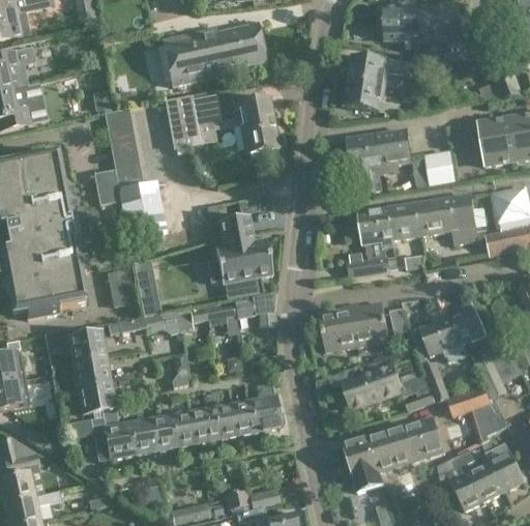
[(0,39),(22,35),(29,33),(24,11),(51,5),(49,0),(0,0),(0,39)]
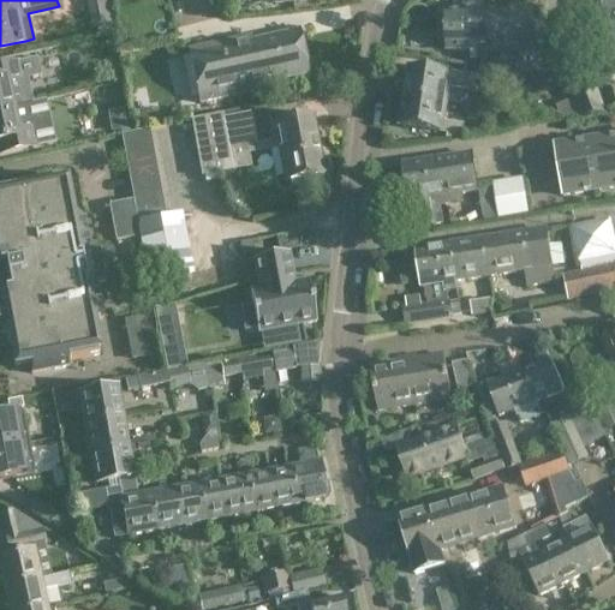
[(493,45),(490,45),(489,27),(485,27),(485,7),(465,7),(465,0),(453,0),(453,7),(447,9),(448,46),(477,46),(477,54),(493,54),(493,45)]
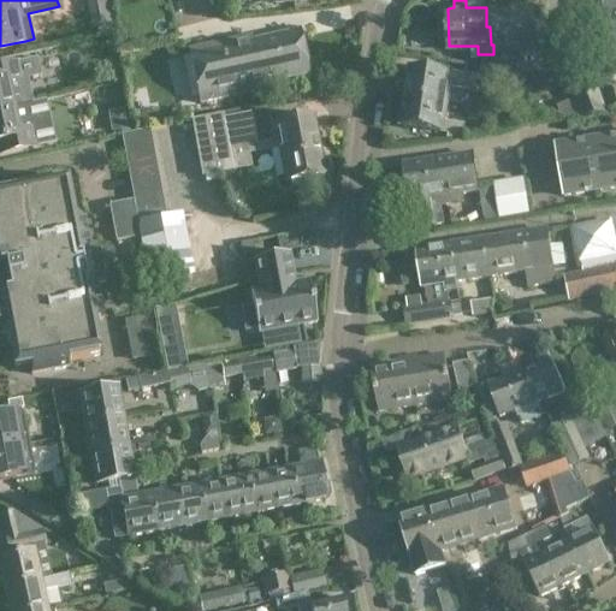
[(615,66),(615,0),(611,0),(594,5),(610,69),(615,66)]
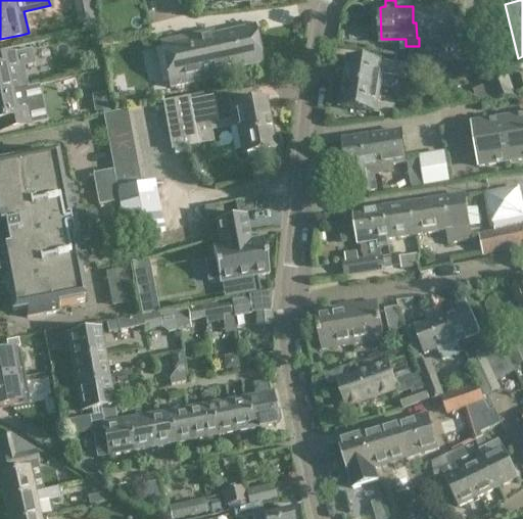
[(454,18),(454,5),(413,6),(413,22),(416,22),(417,38),(419,38),(441,38),(442,45),(465,44),(465,17),(454,18)]
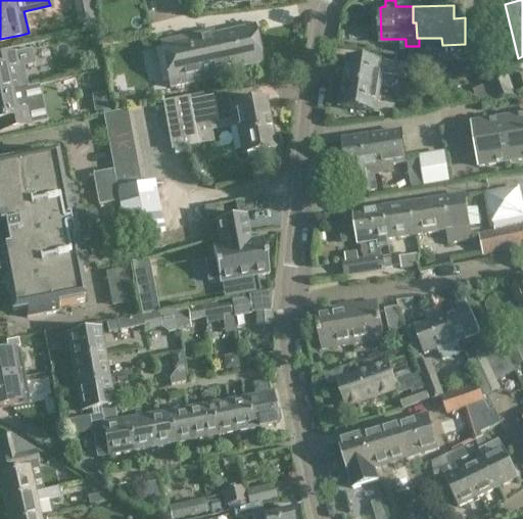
[(253,24),(215,32),(214,27),(159,38),(170,84),(224,73),(223,67),(262,59),(253,24)]
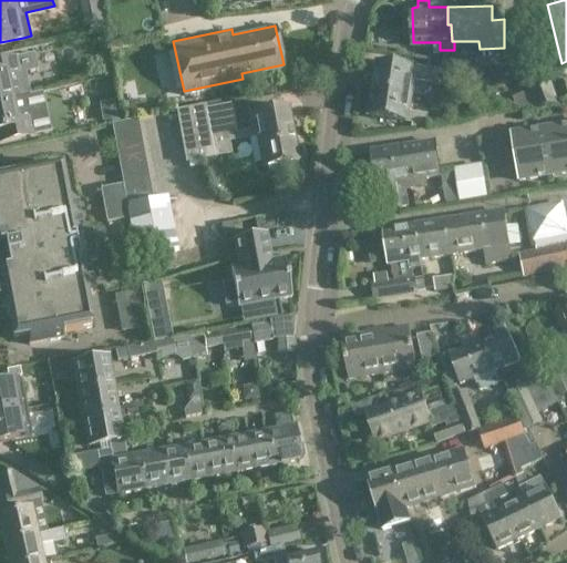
[(103,29),(94,31),(96,39),(105,37),(103,29)]
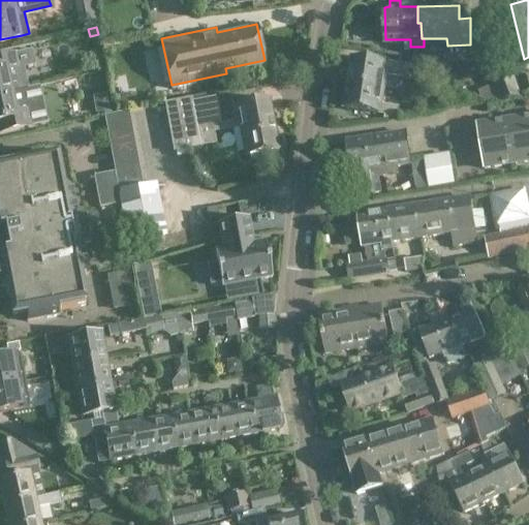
[(28,84),(24,64),(30,63),(27,48),(0,53),(0,91),(22,87),(21,86),(28,84)]
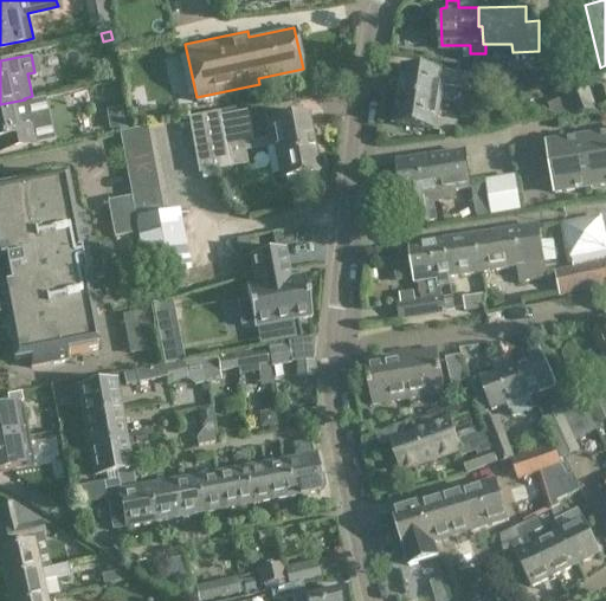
[(439,97),(444,68),(405,62),(403,75),(400,77),(398,90),(439,97)]
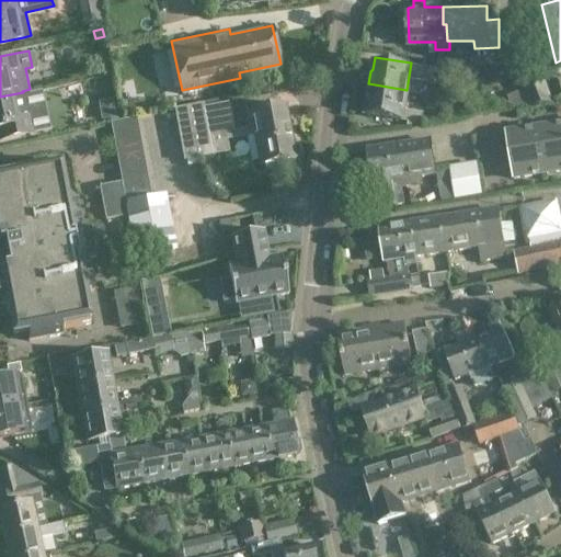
[(424,78),(426,65),(415,64),(414,76),(424,78)]
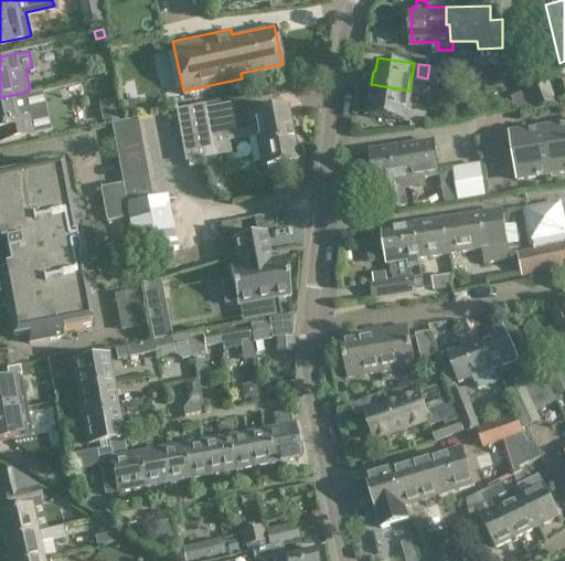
[(437,80),(439,67),(429,65),(427,78),(437,80)]
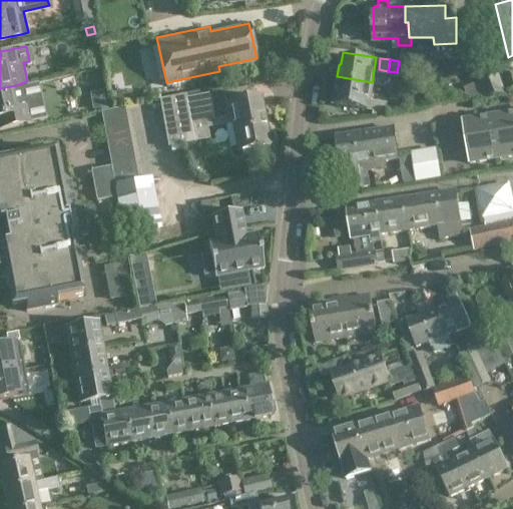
[(470,97),(506,91),(494,60),(476,68),(481,81),(466,87),(470,97)]
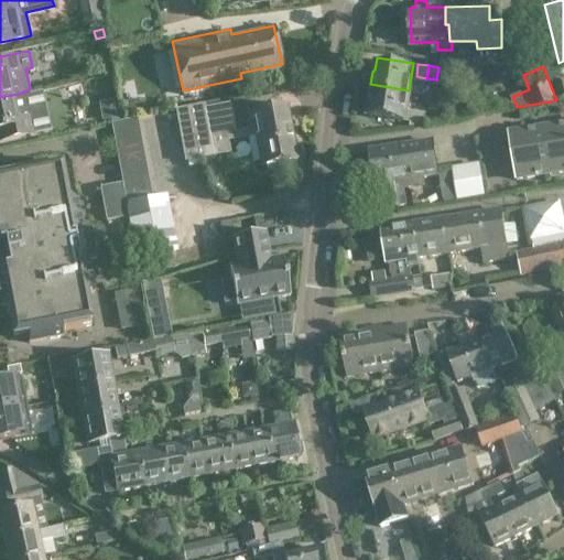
[(449,81),(451,68),(440,67),(438,78),(449,81)]
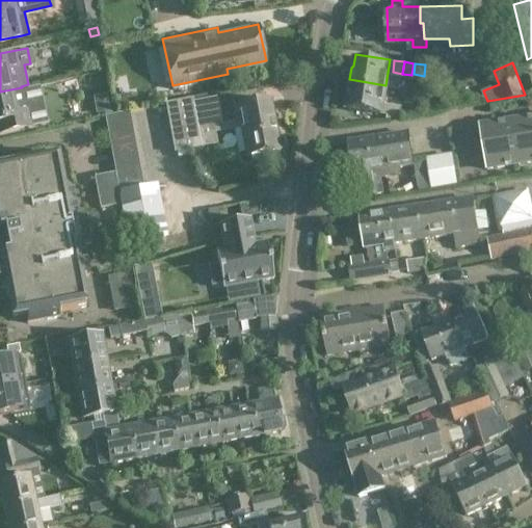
[(382,111),(386,85),(349,79),(348,93),(349,95),(348,106),(382,111)]
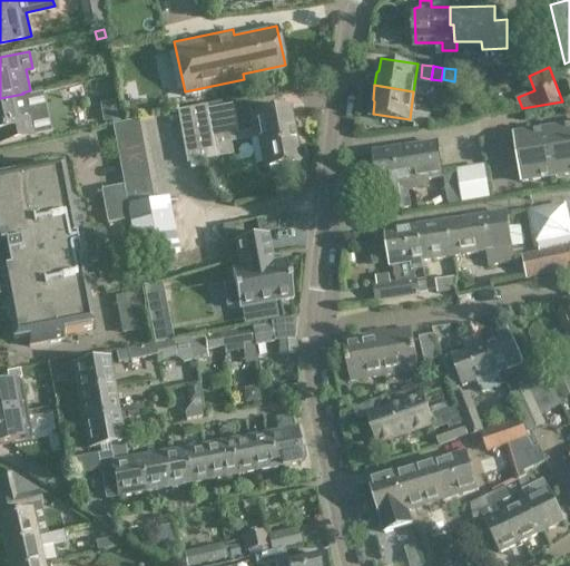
[(30,115),(28,115),(23,94),(0,98),(0,139),(33,133),(30,115)]
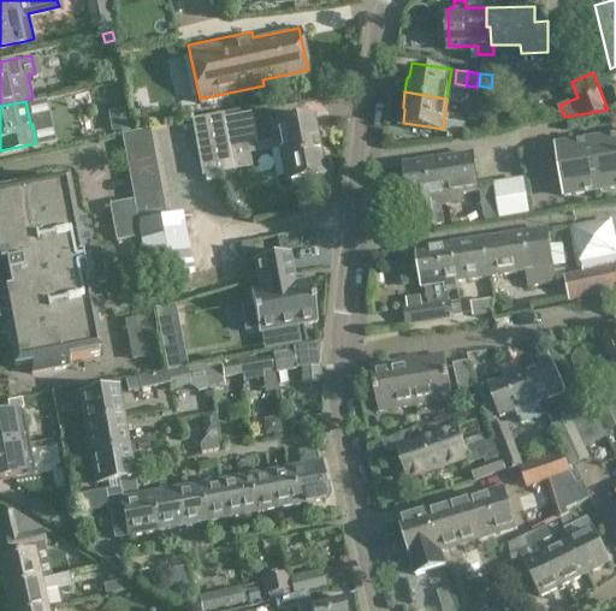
[(314,122),(307,124),(304,114),(270,120),(267,107),(223,114),(223,111),(191,117),(202,172),(250,164),(246,143),(278,136),(285,177),(323,170),(314,122)]
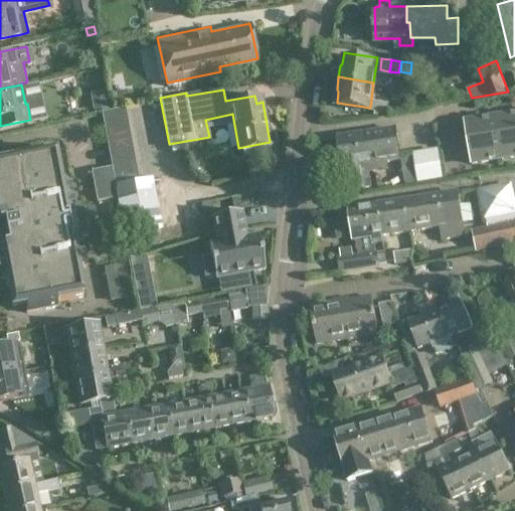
[(383,110),(385,101),(377,100),(375,113),(383,110)]
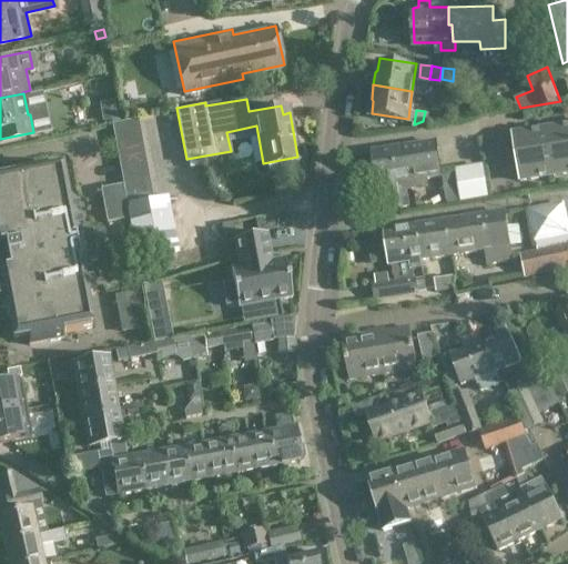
[(138,116),(110,121),(112,134),(140,129),(138,116)]
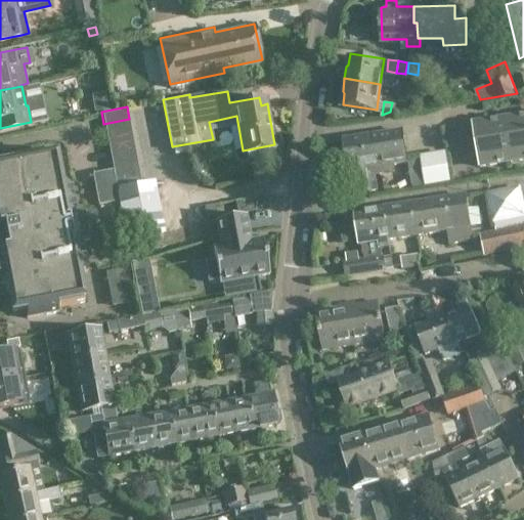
[(141,115),(146,146),(165,143),(160,112),(141,115)]
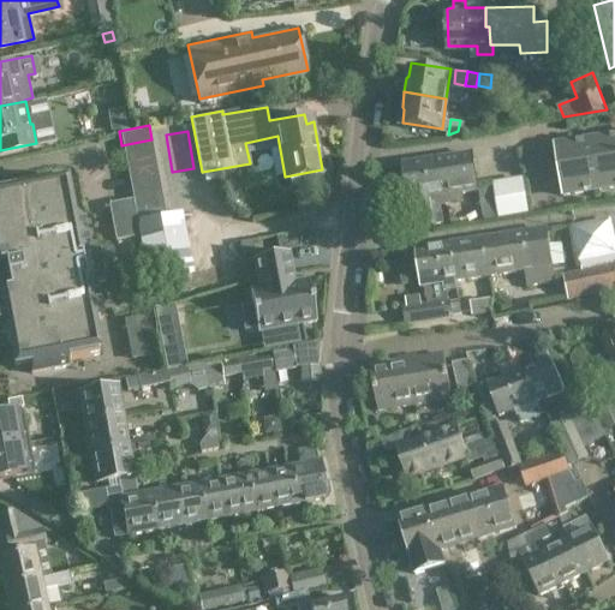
[(614,183),(614,132),(555,142),(563,192),(614,183)]
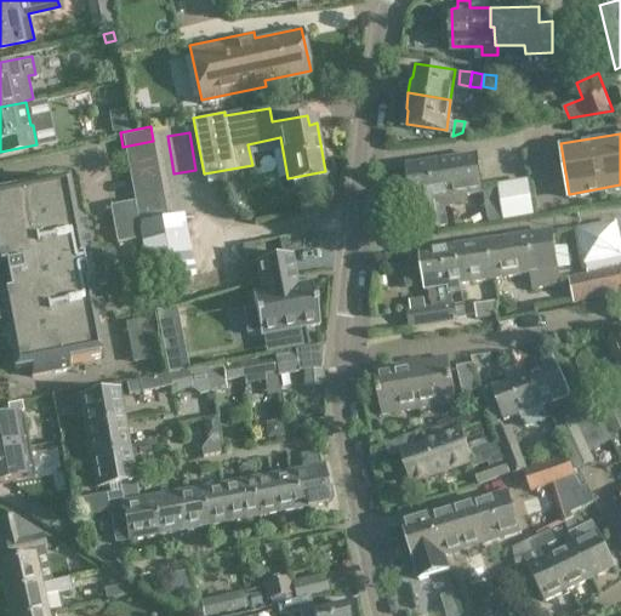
[(126,161),(155,155),(153,141),(123,147),(126,161)]
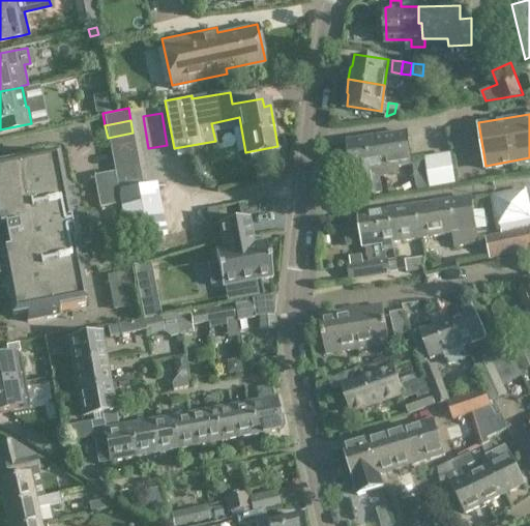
[(406,129),(376,134),(381,167),(382,175),(399,172),(398,164),(411,162),(406,129)]
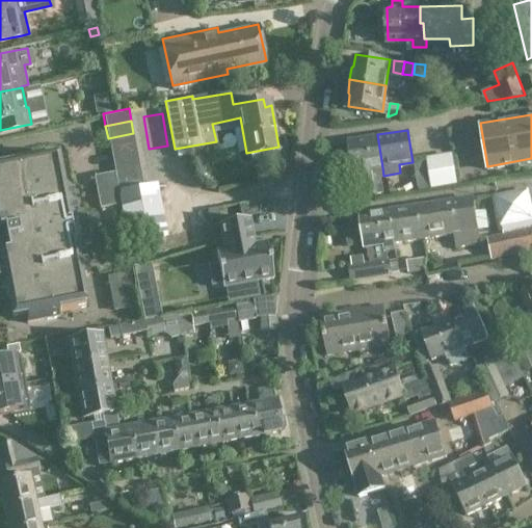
[(110,151),(136,146),(133,133),(108,138),(110,151)]
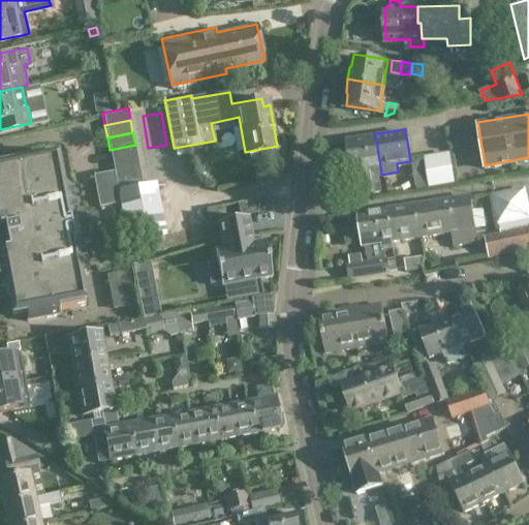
[(375,133),(347,137),(352,171),(355,170),(359,192),(374,190),(380,189),(379,180),(372,181),(372,176),(381,175),(380,166),(375,133)]
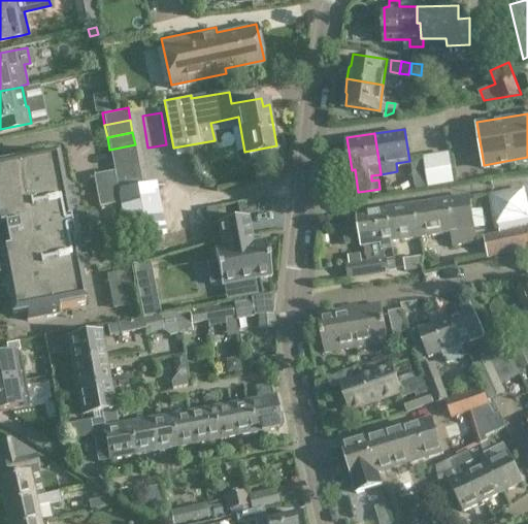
[(112,162),(137,157),(135,144),(109,150),(112,162)]
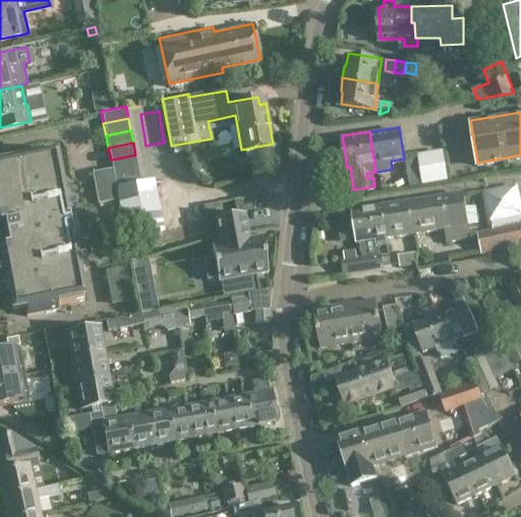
[(57,302),(83,297),(77,268),(85,267),(80,237),(91,235),(85,208),(75,210),(69,180),(61,181),(56,152),(43,155),(42,146),(10,151),(11,156),(0,157),(0,242),(0,244),(0,278),(6,277),(12,306),(24,304),(26,313),(58,307),(57,302)]
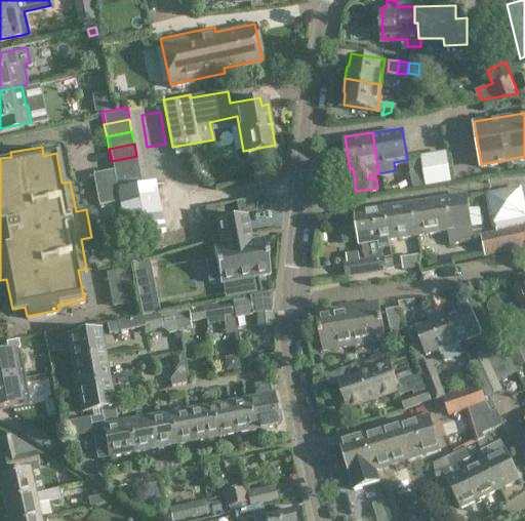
[(445,150),(420,154),(421,160),(425,178),(426,184),(450,179),(445,150)]
